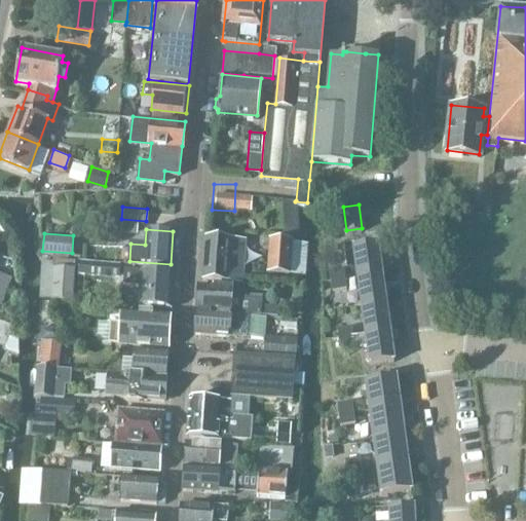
[(202,276),(242,280),(246,237),(205,234),(202,276)]
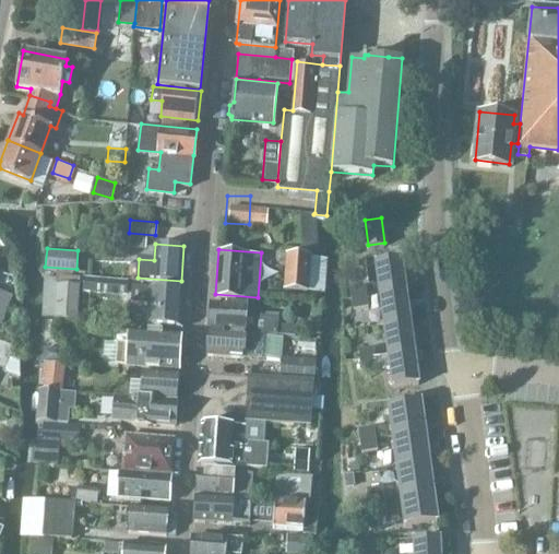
[(285,286),(307,289),(309,254),(288,252),(285,286)]
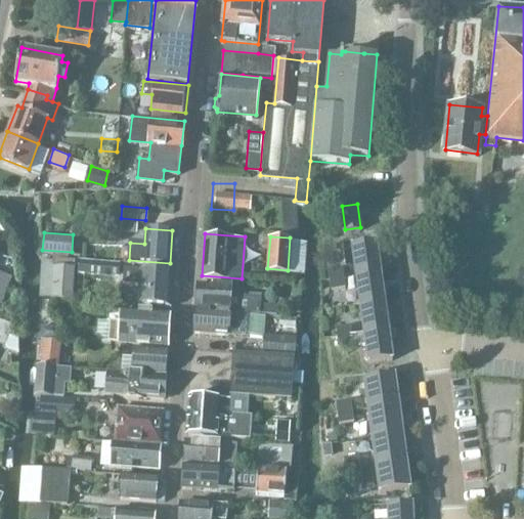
[(344,263),(354,263),(356,272),(381,269),(377,241),(352,244),(352,245),(343,246),(344,263)]
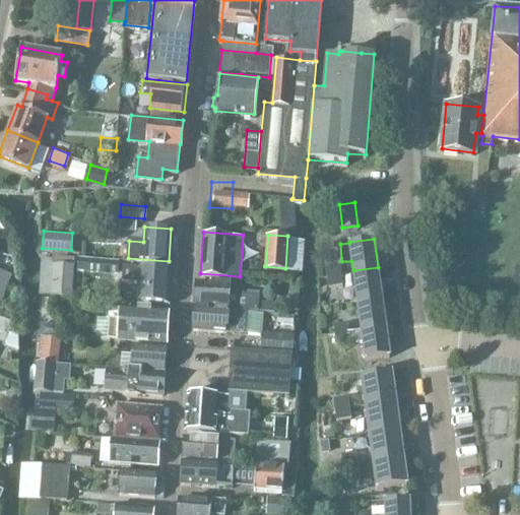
[(119,259),(77,255),(76,268),(118,271),(119,259)]
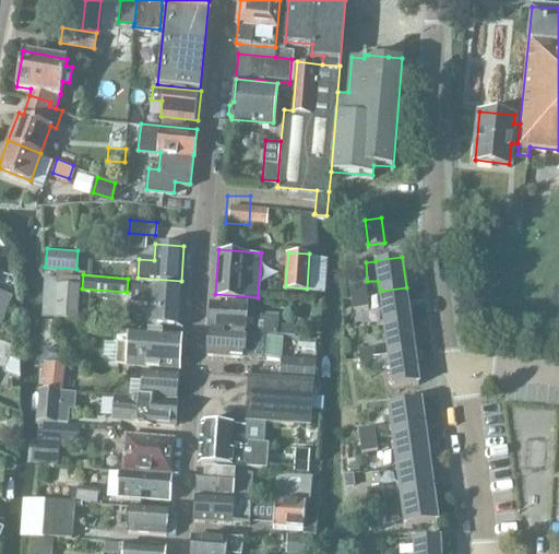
[(58,281),(56,315),(78,317),(80,282),(58,281)]
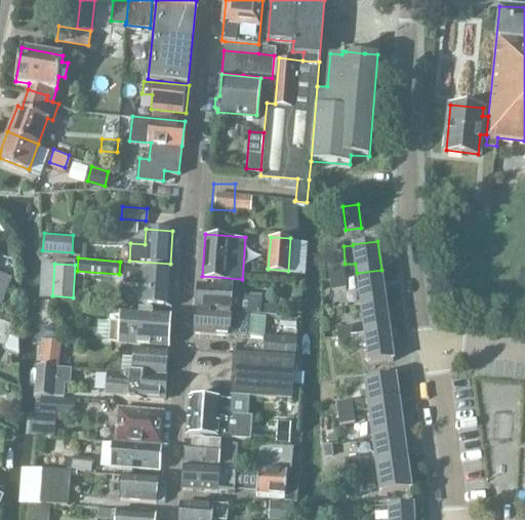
[(174,270),(124,266),(123,282),(139,283),(138,303),(171,305),(174,270)]
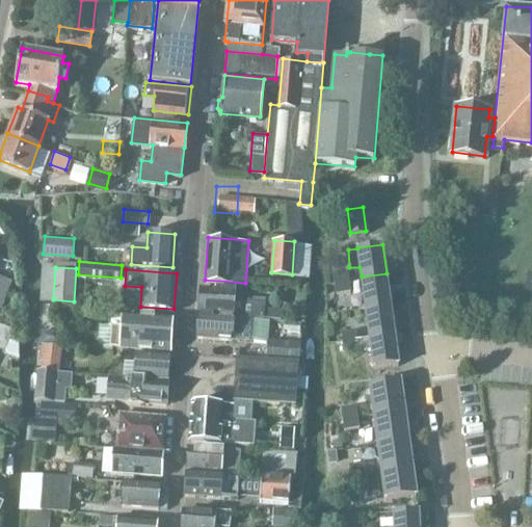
[(336,281),(349,279),(348,269),(334,271),(336,281)]
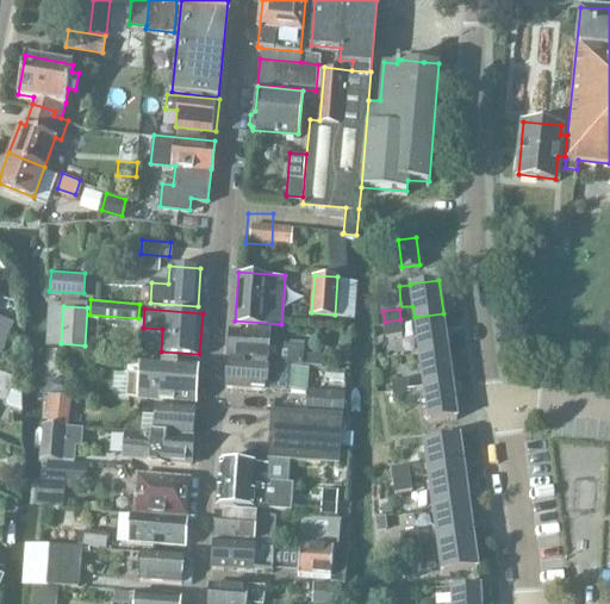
[(415,317),(419,352),(448,348),(443,313),(415,317)]
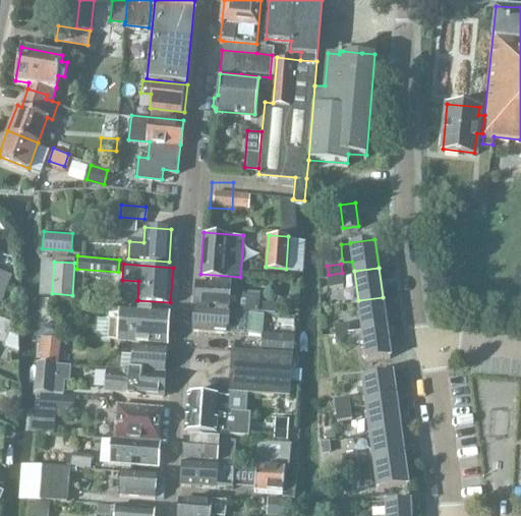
[(0,269),(0,283),(6,285),(10,273),(0,269)]
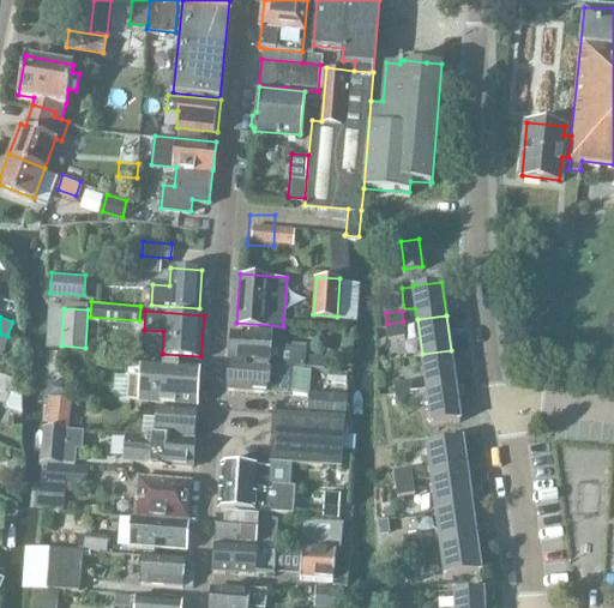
[(403,321),(387,324),(389,336),(404,333),(403,321)]
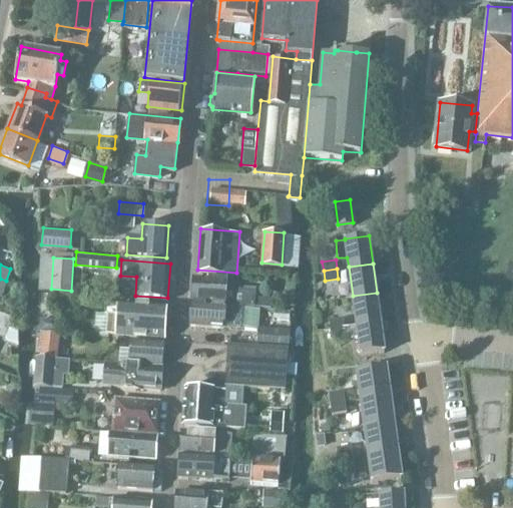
[(254,305),(255,296),(255,290),(240,289),(240,285),(227,284),(227,278),(193,275),(191,299),(239,302),(239,304),(254,305)]
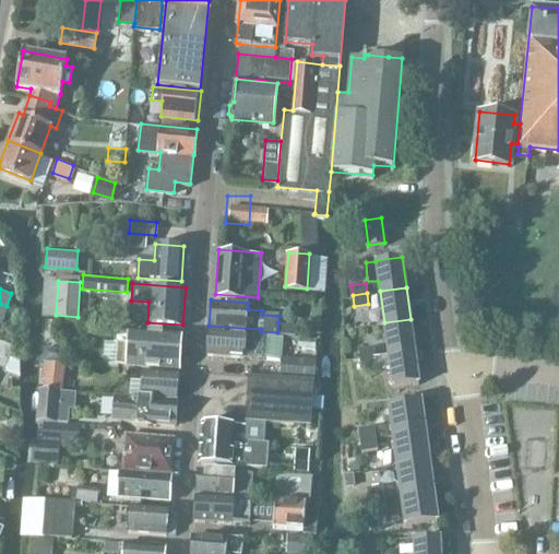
[(411,319),(384,322),(389,353),(414,350),(411,319)]
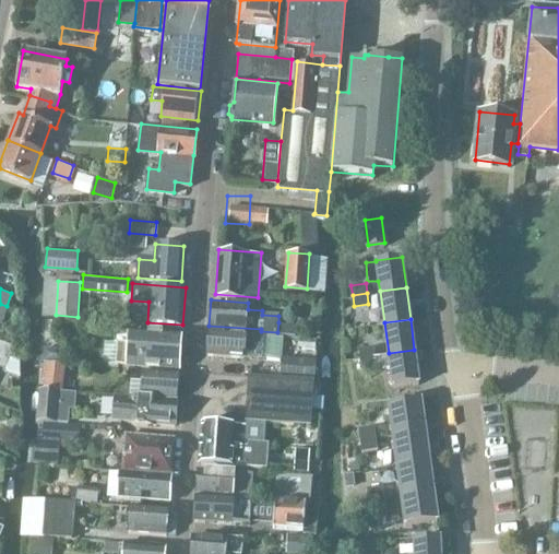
[(182,331),(130,328),(129,343),(119,342),(118,363),(179,367),(182,331)]
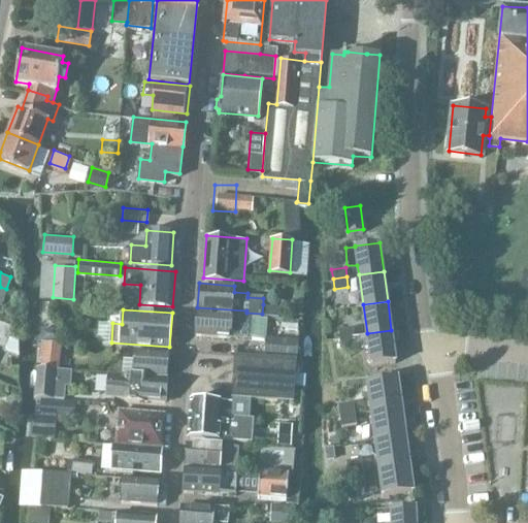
[(251,314),(197,309),(195,332),(249,336),(251,314)]
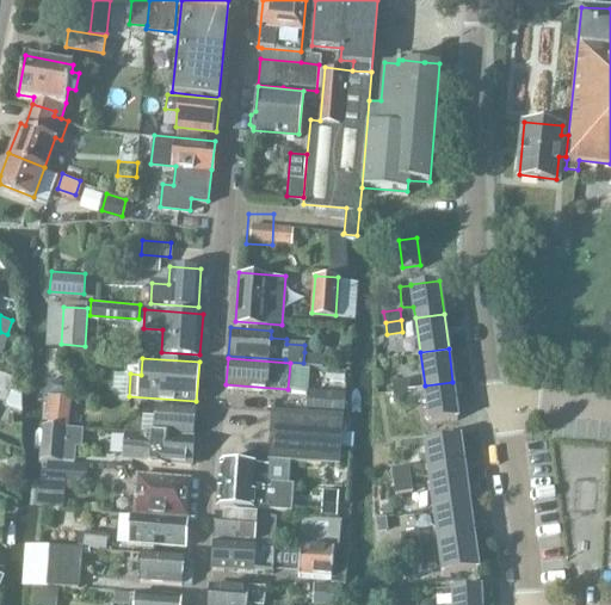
[(0,369),(0,382),(11,387),(16,376),(0,369)]
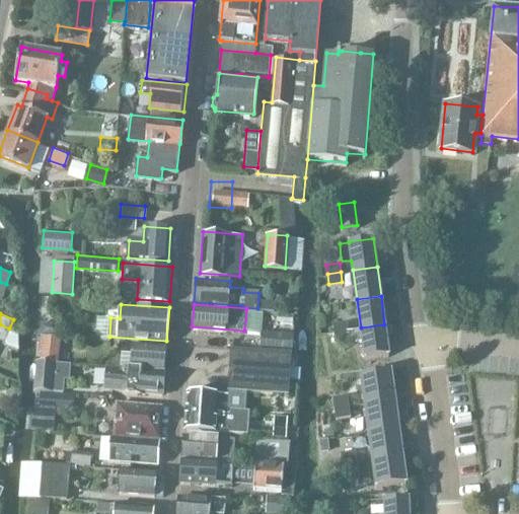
[(335,332),(349,329),(347,319),(334,321),(335,332)]
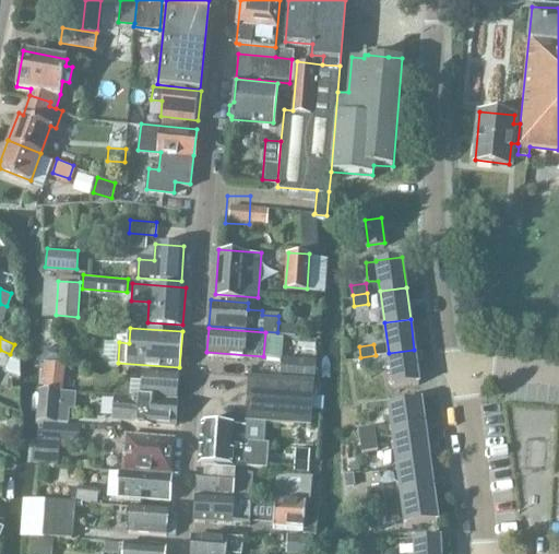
[(10,354),(0,350),(0,362),(6,365),(10,354)]
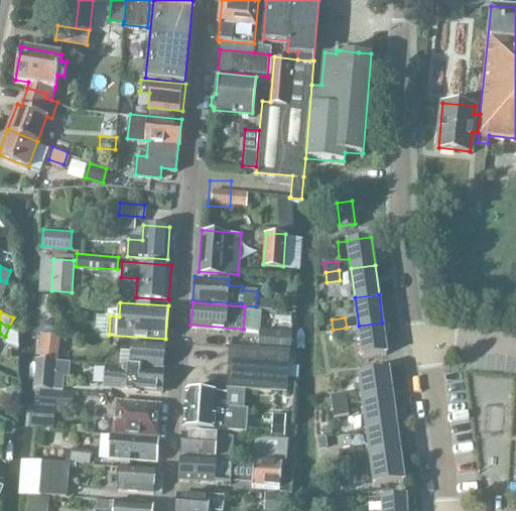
[(359,326),(359,328),(363,355),(386,352),(382,323),(359,326)]
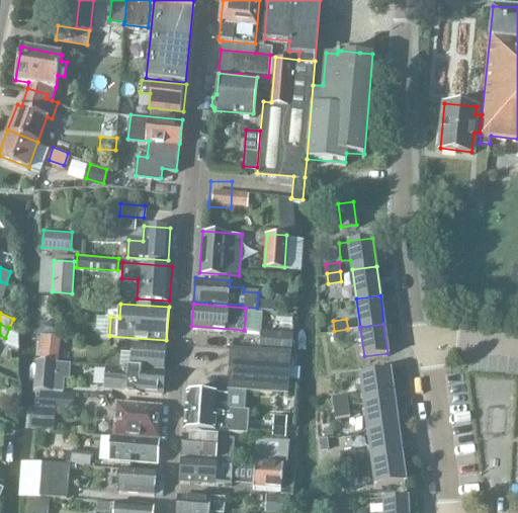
[(292,331),(260,329),(259,346),(291,348),(292,331)]
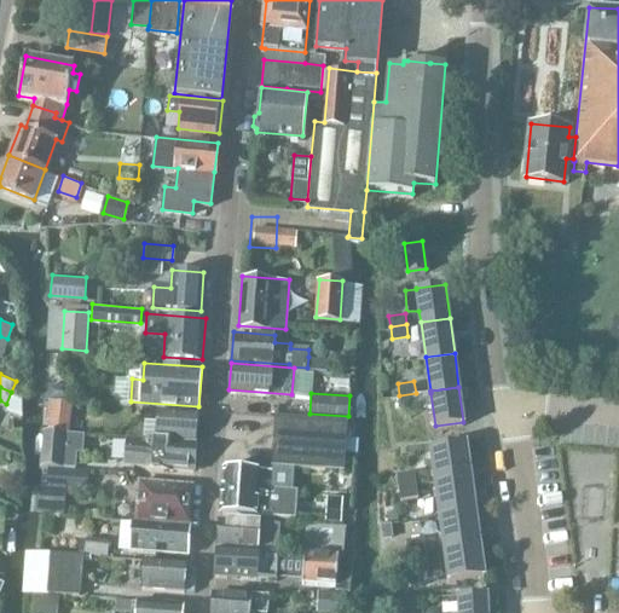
[(416,393),(399,395),(401,406),(417,405),(416,393)]
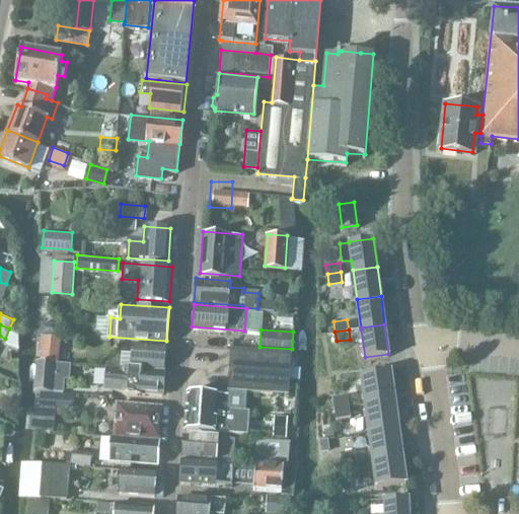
[(43,334),(40,359),(56,361),(58,361),(61,335),(43,334)]
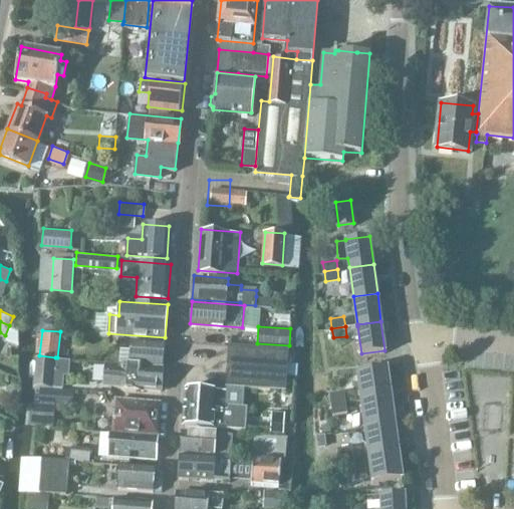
[(196,358),(216,357),(215,337),(196,338),(196,358)]
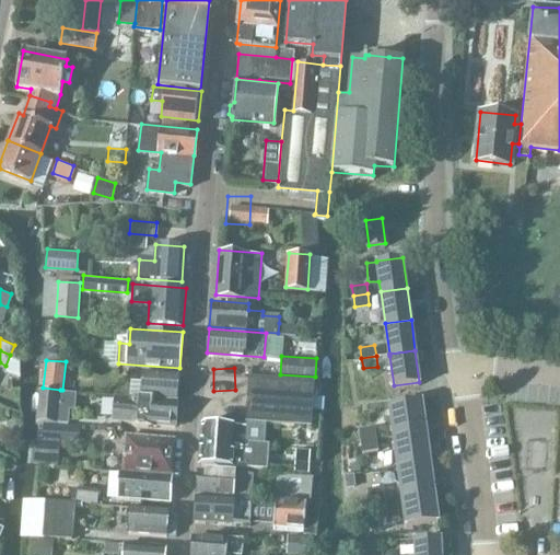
[(143,369),(142,379),(129,378),(128,393),(177,397),(179,372),(143,369)]
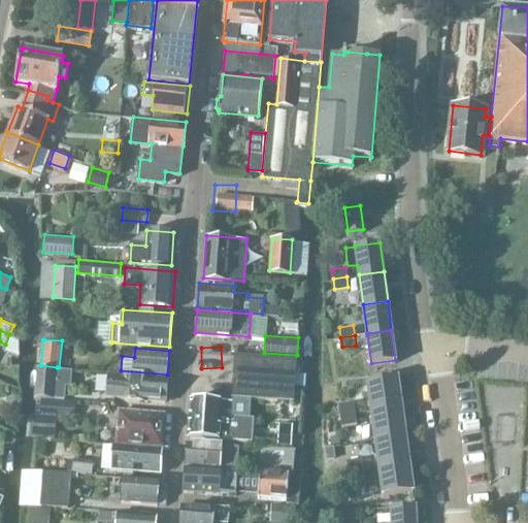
[(235,353),(234,367),(296,371),(297,357),(235,353)]
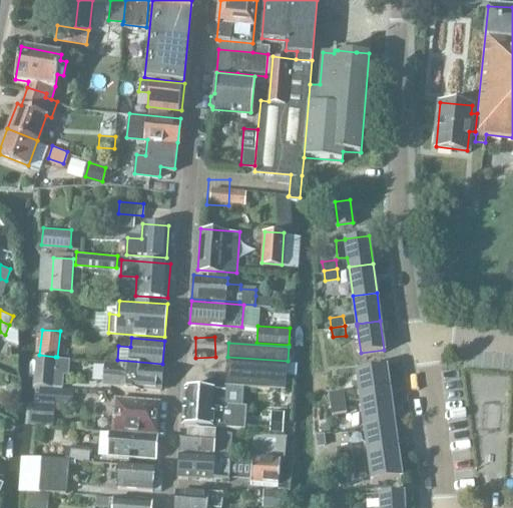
[(39,355),(34,355),(33,374),(53,376),(53,374),(58,371),(54,367),(55,357),(39,355)]
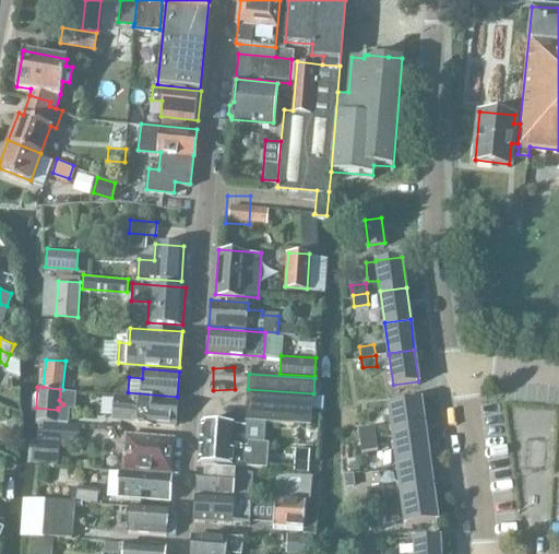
[(313,393),(248,389),(247,403),(312,408),(313,393)]
